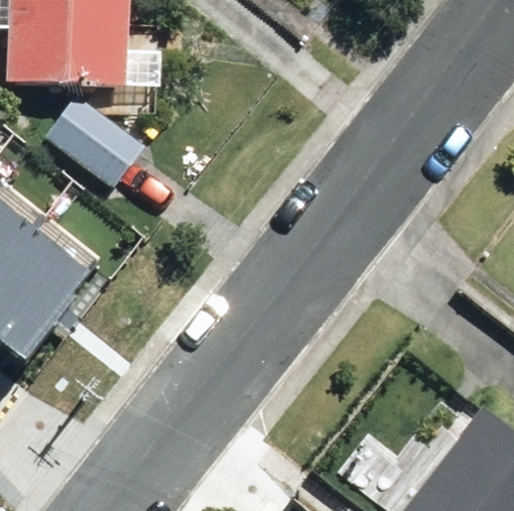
[(9,0),(6,83),(128,87),(130,0),(9,0)]
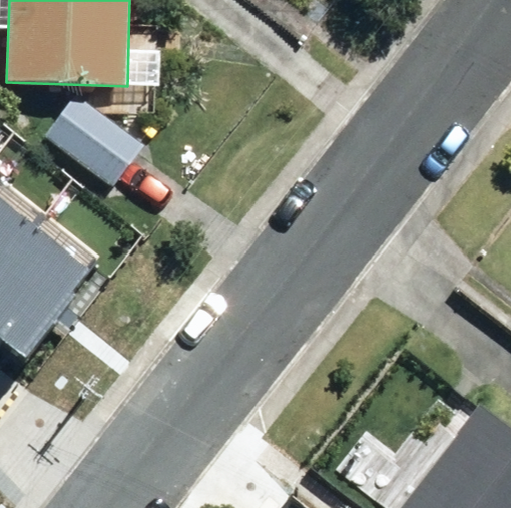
[(46,136),(114,187),(145,146),(77,95),(46,136)]
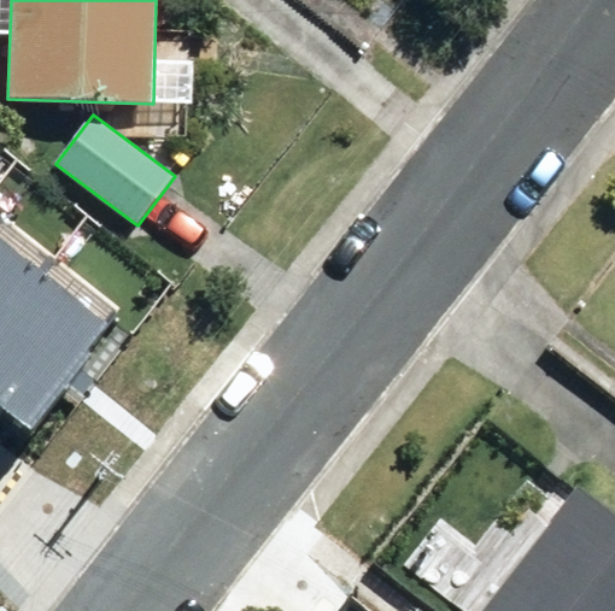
[(0,231),(0,325),(46,268),(0,231)]
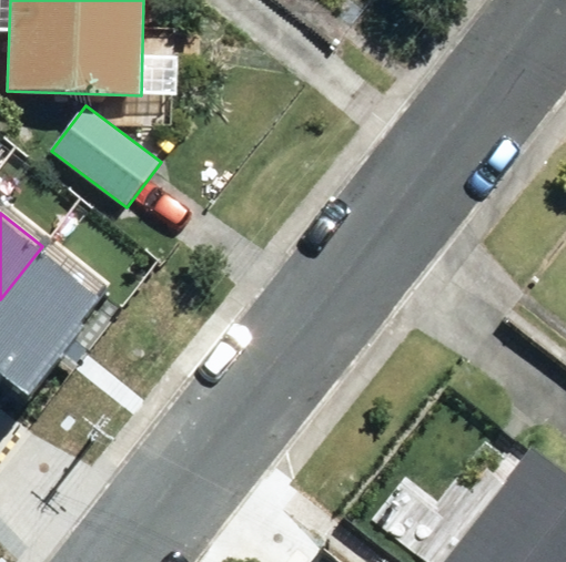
[(107,296),(42,246),(0,299),(0,364),(33,389),(107,296)]
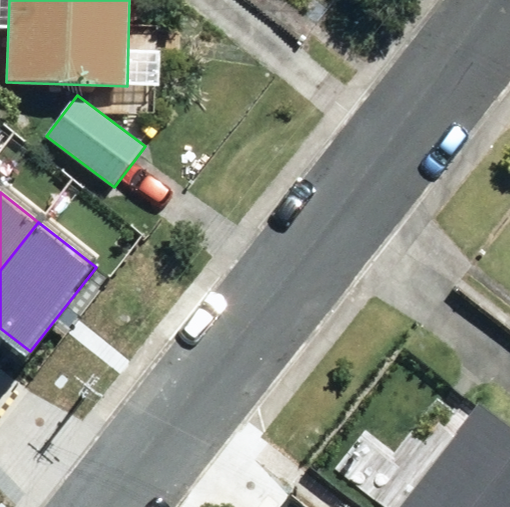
[(509,427),(477,403),(396,506),(509,506),(509,427)]
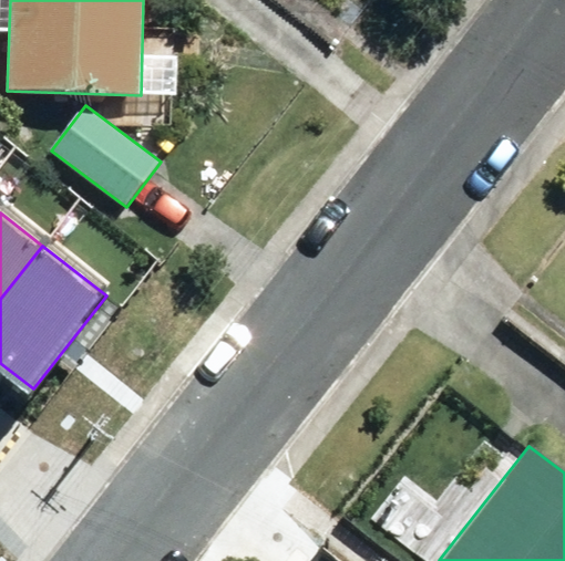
All buildings are outlined.
